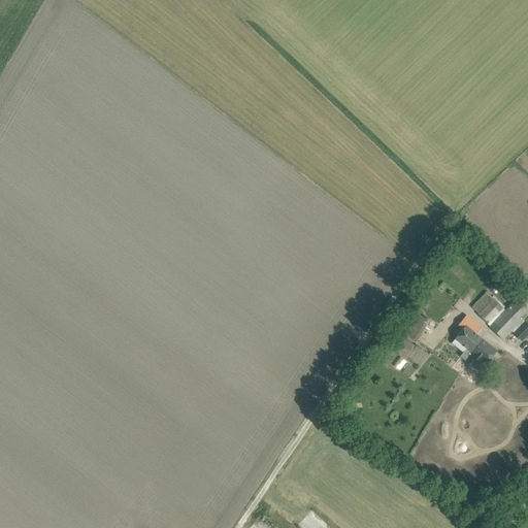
[(527,289),(506,310),(490,327),(503,339),(512,331),(523,319),(527,314),(527,289)]
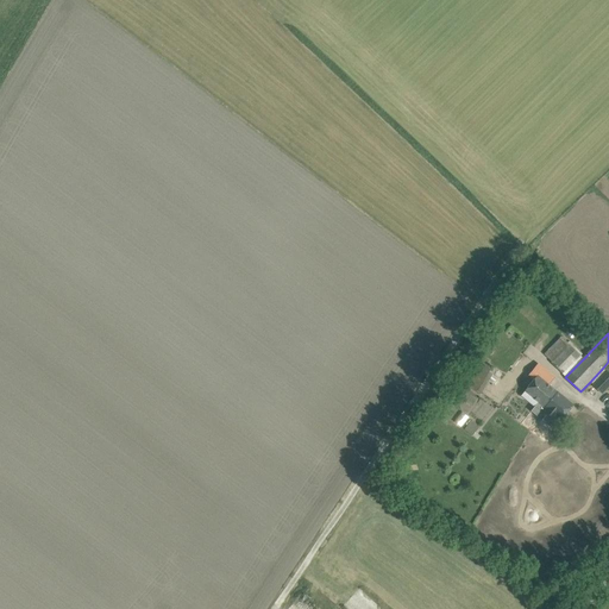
[(570,345),(562,337),(544,355),(553,363),(570,345)]
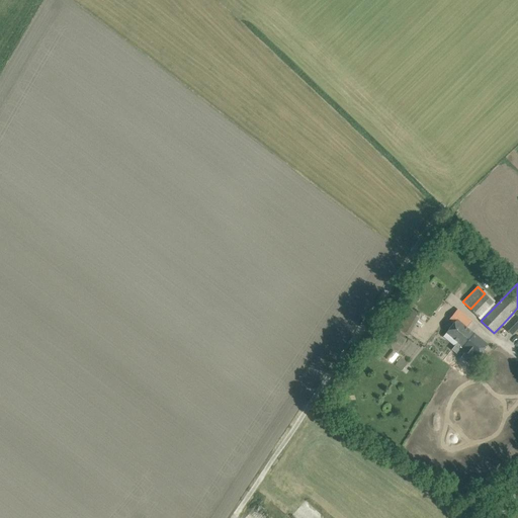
[(470,309),(469,310),(479,320),(495,303),(485,293),(470,309)]
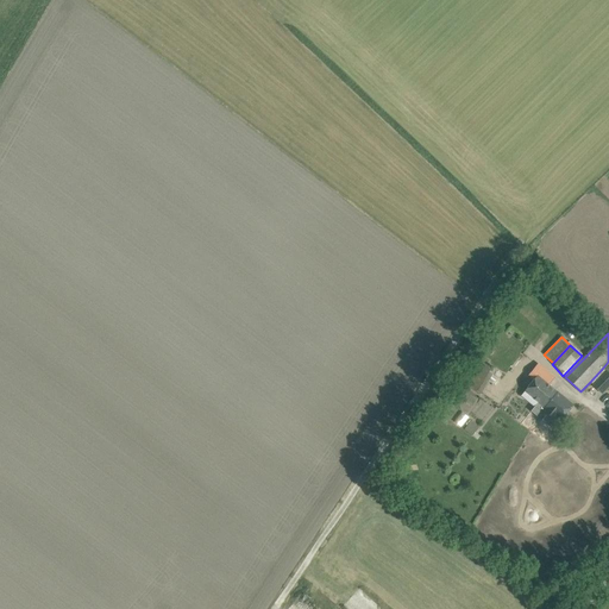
[(469,387),(481,394),(489,381),(498,387),(501,381),(489,374),(491,368),(483,363),(469,387)]
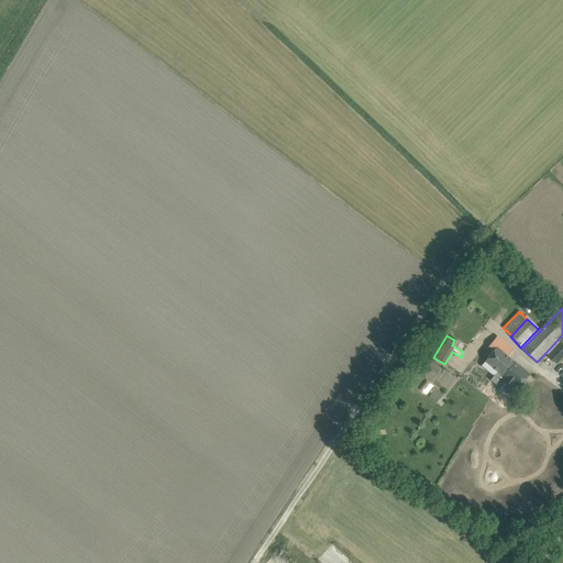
[(507,355),(511,349),(498,338),(490,346),(495,351),(486,362),(497,372),(501,375),(514,361),(507,355)]
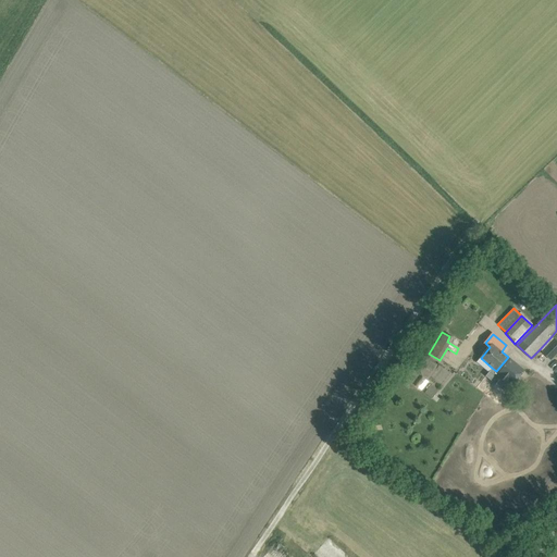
[(551,360),(556,353),(556,342),(555,339),(543,353),(551,360)]
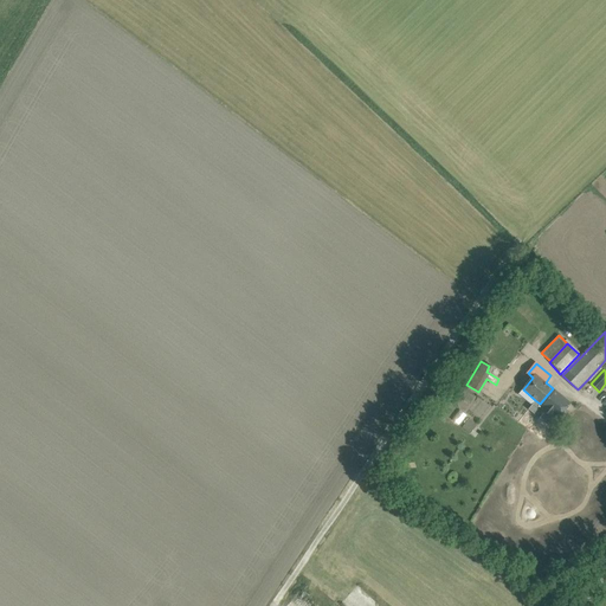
[(535,400),(529,408),(539,416),(548,424),(554,416),(558,419),(571,403),(553,388),(540,404),(535,400)]
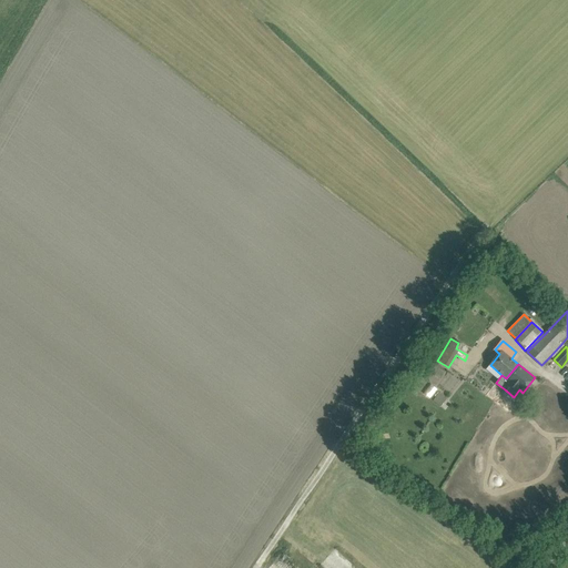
[(487,395),(505,409),(513,399),(495,386),(487,395)]
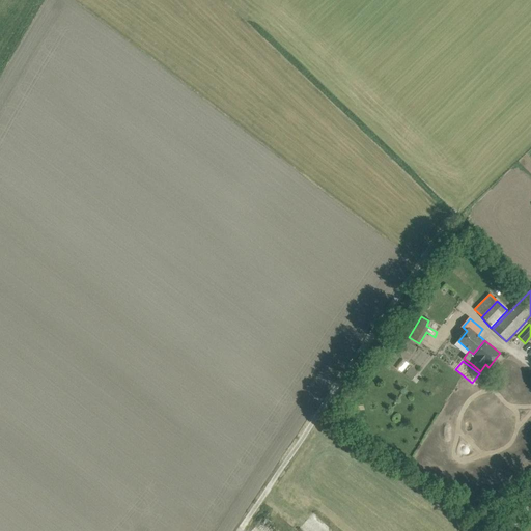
[(406,374),(412,380),(418,372),(412,367),(406,374)]
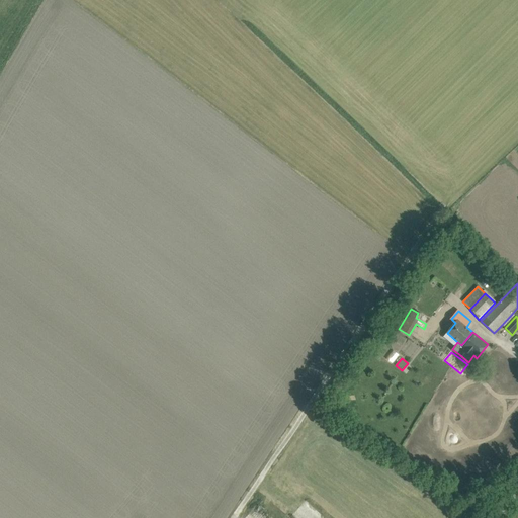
All buildings are outlined.
